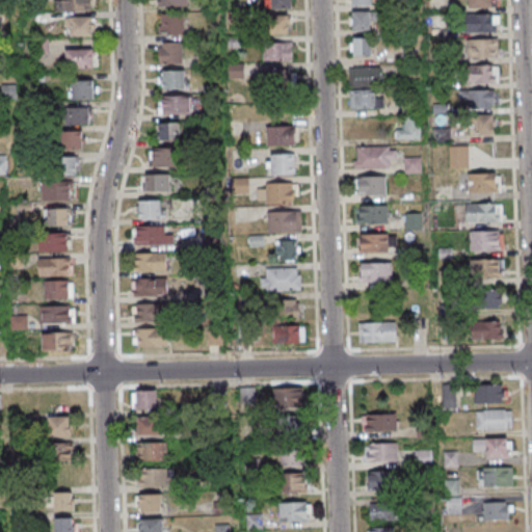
[(91,10),(90,0),(61,0),(61,1),(55,1),(55,10),(91,10)]
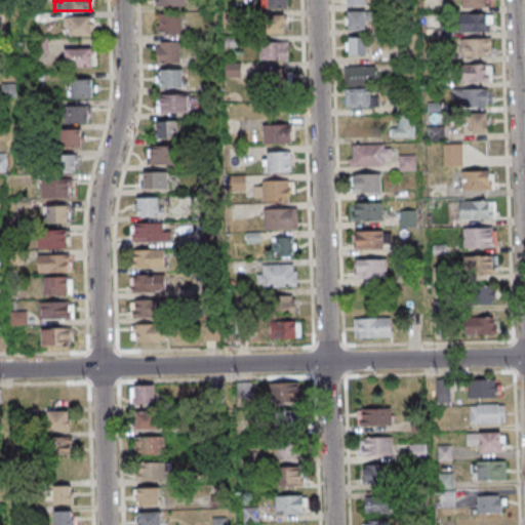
[(267,0),(268,8),(287,8),(287,0),(267,0)]
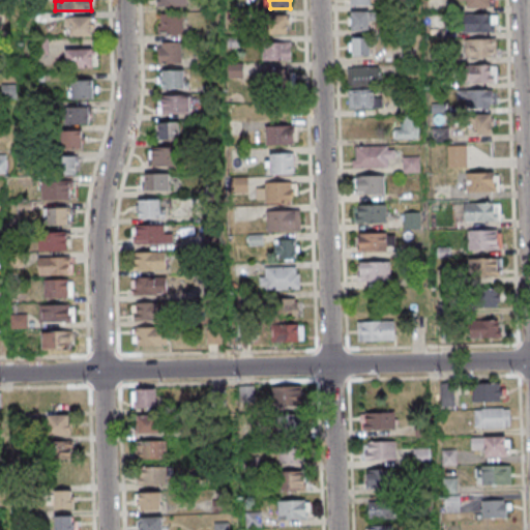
[(351,30),(371,30),(371,10),(351,10),(351,30)]
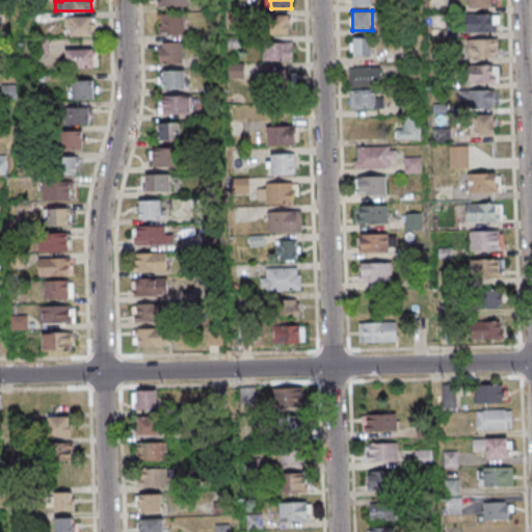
[(159,12),(159,33),(183,33),(183,12),(159,12)]
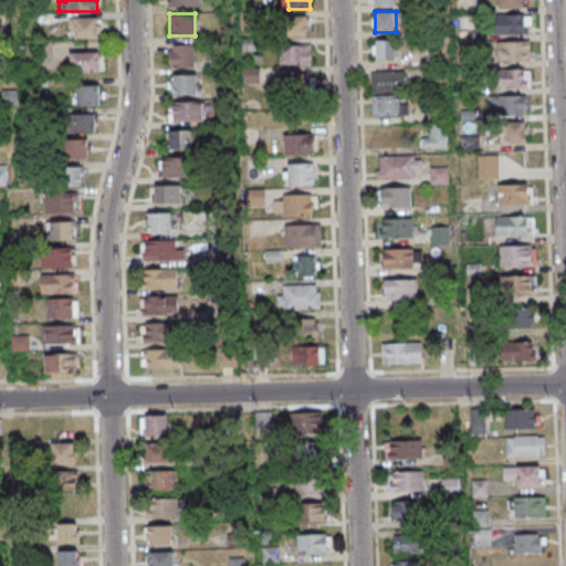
[(530,14),(496,14),(496,34),(530,34),(530,14)]
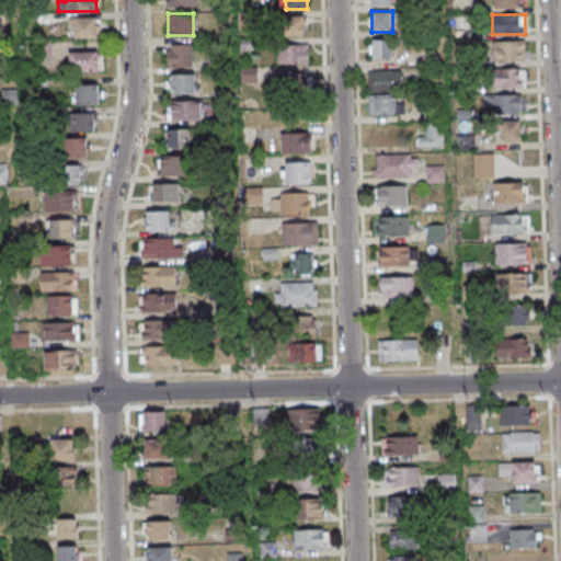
[(283,35),(305,35),(305,16),(283,16),(283,35)]
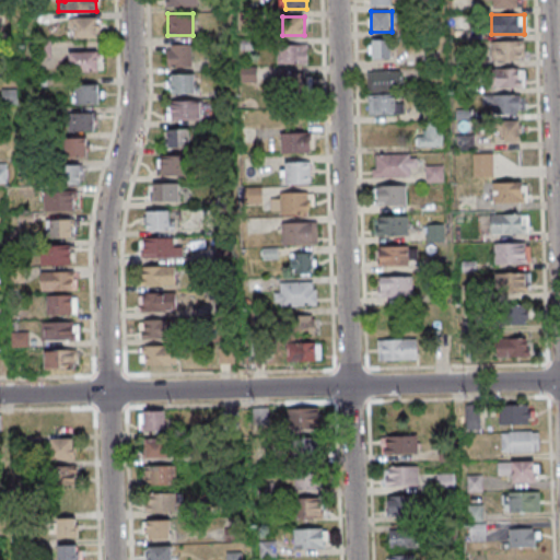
[(69,18),(69,37),(96,37),(96,18),(69,18)]
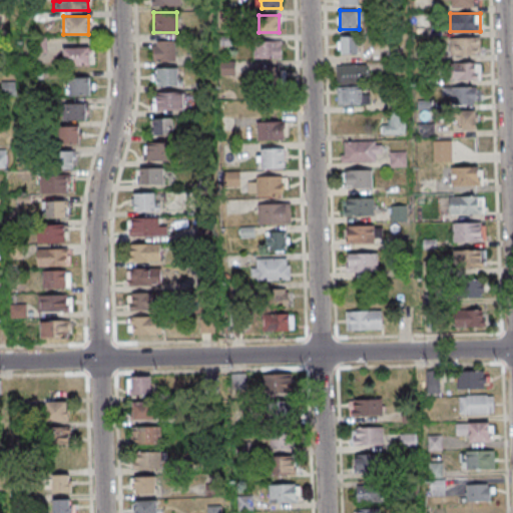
[(358,54),(358,36),(337,36),(337,54),(358,54)]
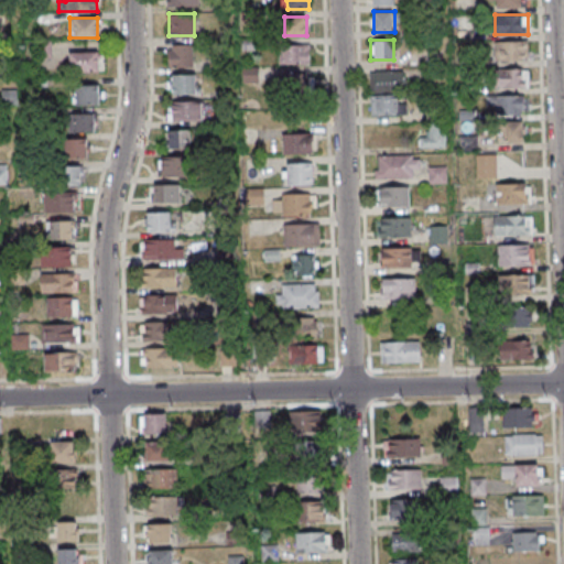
[(498,62),(529,62),(529,42),(498,42),(498,62)]
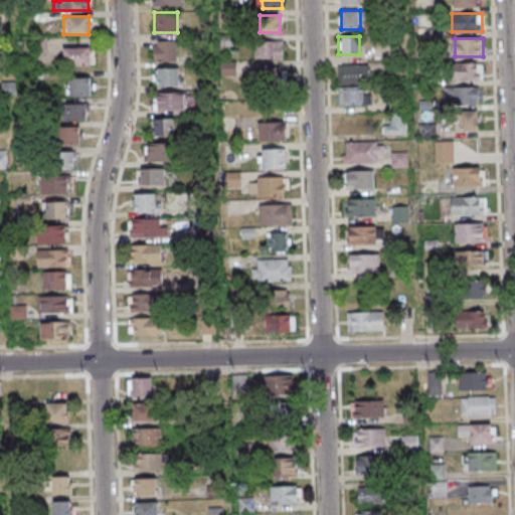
[(177,60),(177,40),(154,40),(154,60),(177,60)]
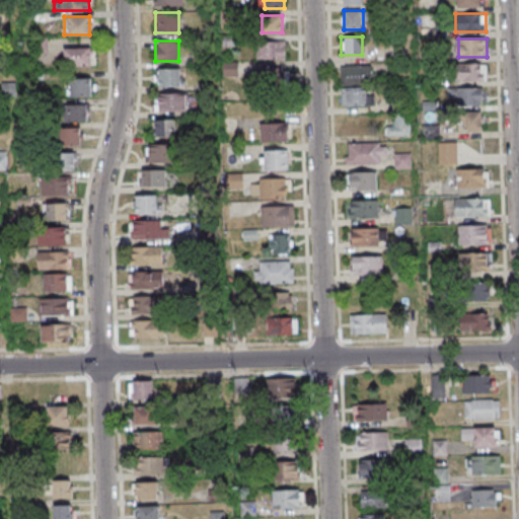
[(285,42),(256,42),(256,59),(285,59),(285,42)]
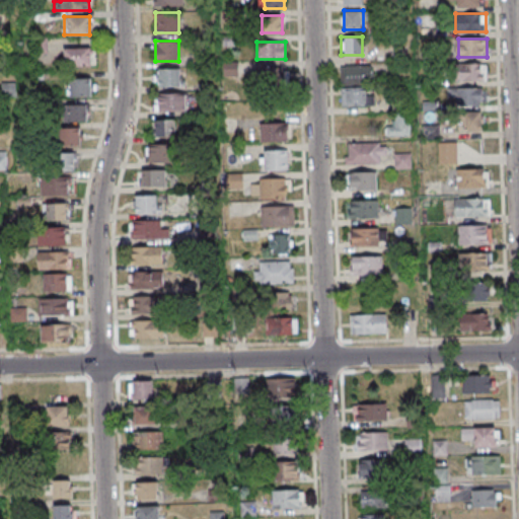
[(64,66),(90,66),(90,48),(64,48),(64,66)]
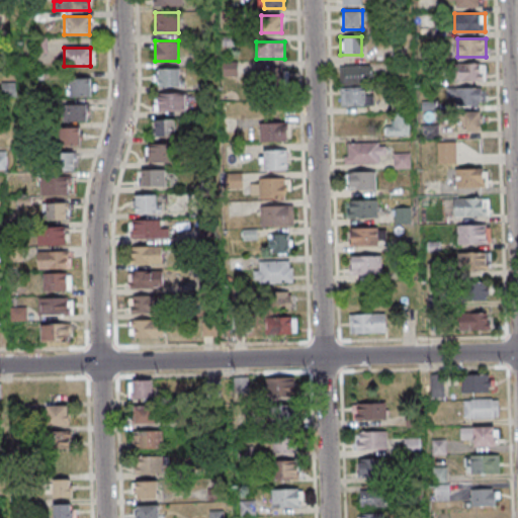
[(486,64),(455,64),(455,81),(486,81),(486,64)]
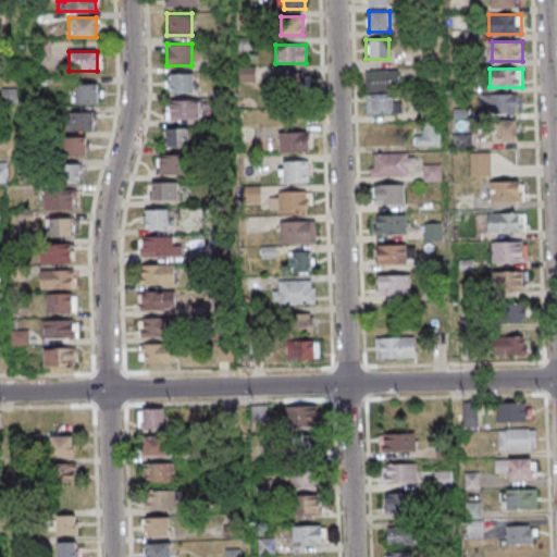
[(364,90),(398,90),(398,70),(364,70),(364,90)]
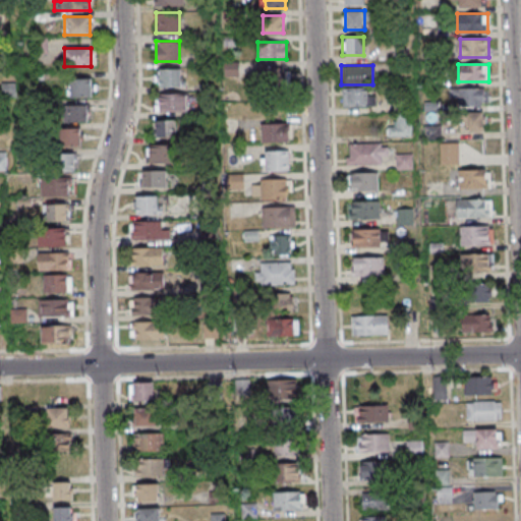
[(262,92),(288,92),(288,67),(262,67),(262,92)]
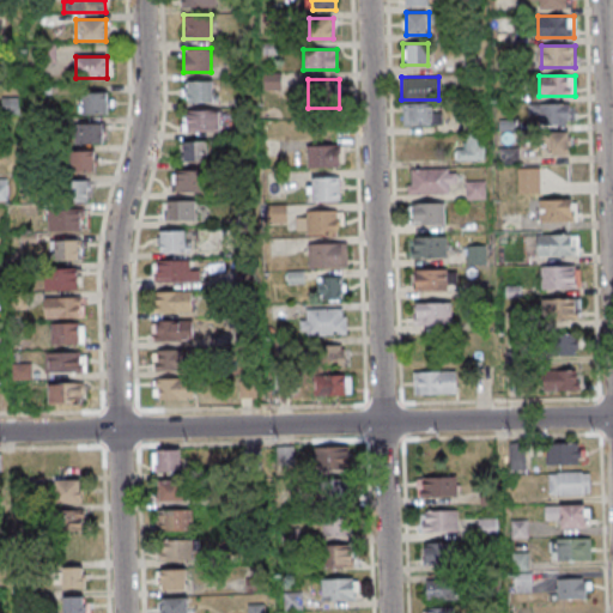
[(184,82),(184,102),(214,102),(214,82),(184,82)]
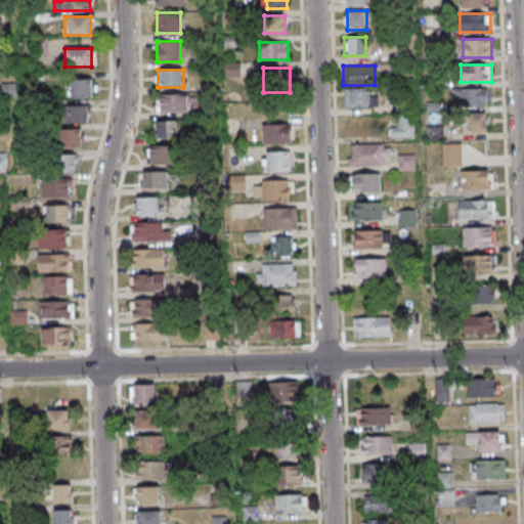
[(93,79),(67,79),(67,97),(93,97),(93,79)]
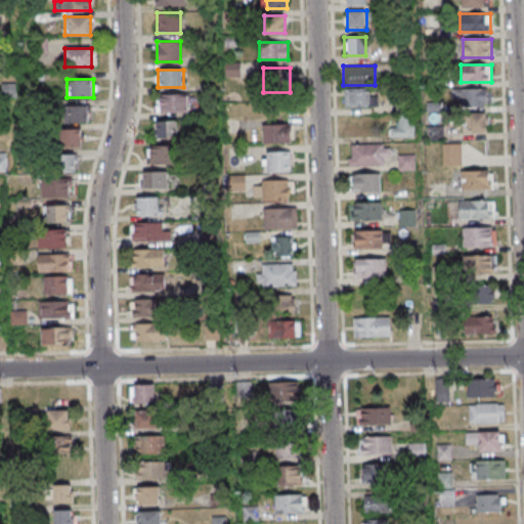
[(1,82),(1,97),(15,96),(14,82),(1,82)]
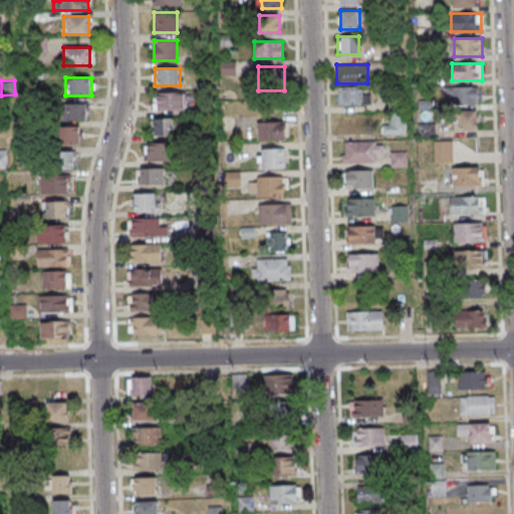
[(337,105),(367,105),(367,87),(337,87),(337,105)]
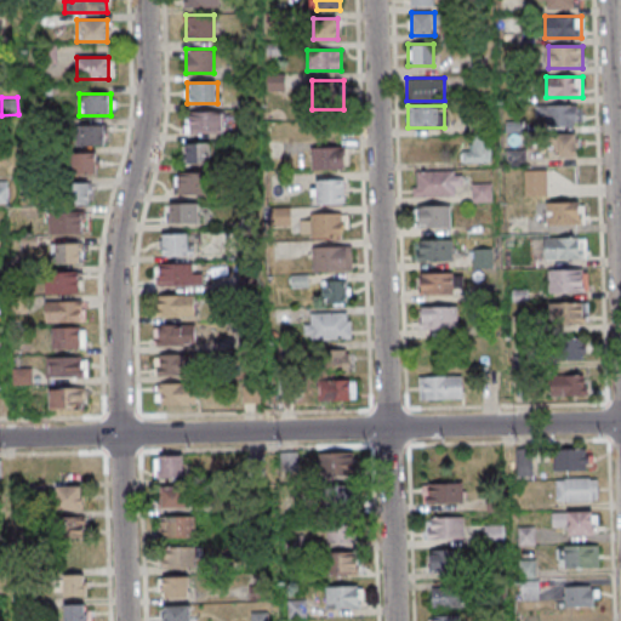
[(537,106),(537,125),(576,125),(576,106),(537,106)]
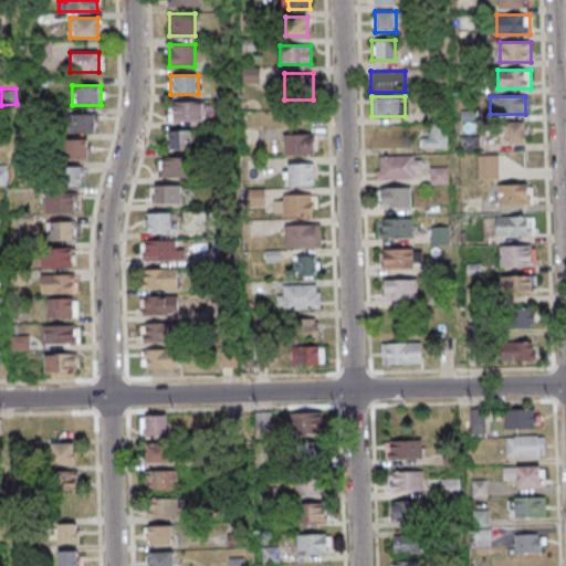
[(203,102),(170,102),(170,121),(203,121),(203,102)]
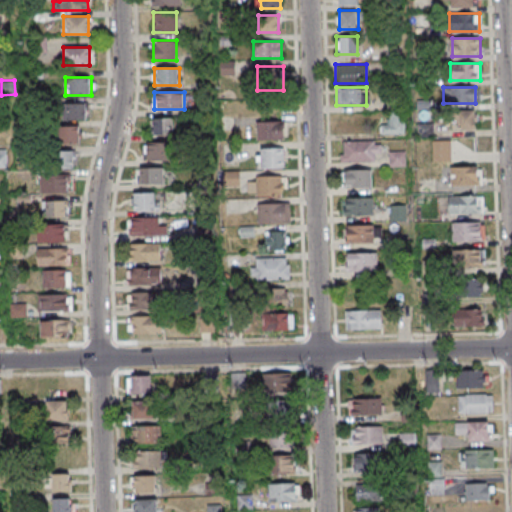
[(88,103),(63,103),(63,120),(88,120),(88,103)]
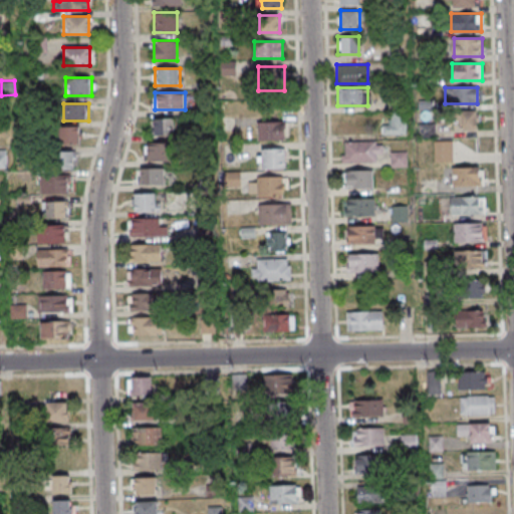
[(466,111),(466,129),(477,129),(477,111),(466,111)]
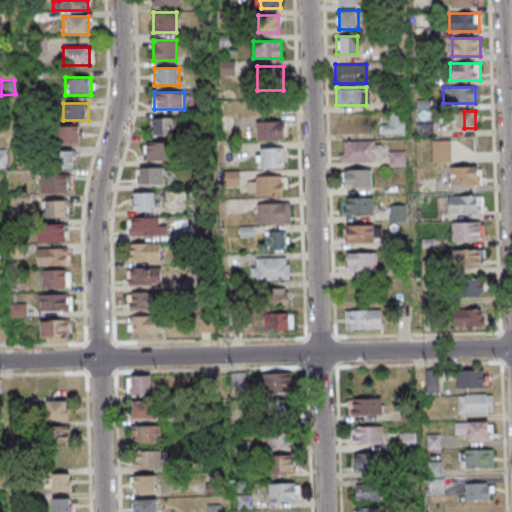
[(404,134),(404,113),(384,113),(384,134),(404,134)]
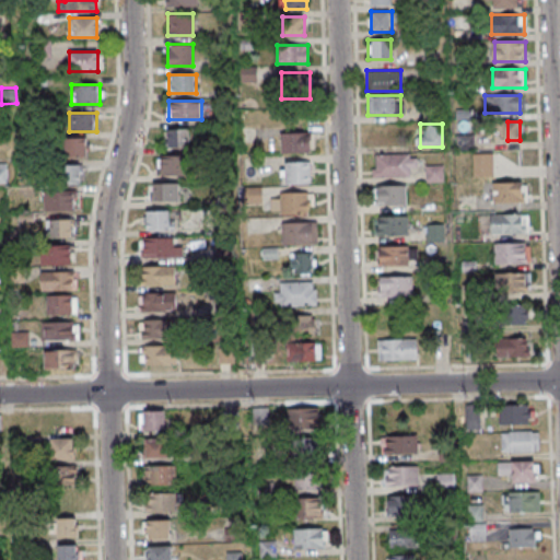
[(189,128),(167,128),(167,147),(189,147),(189,128)]
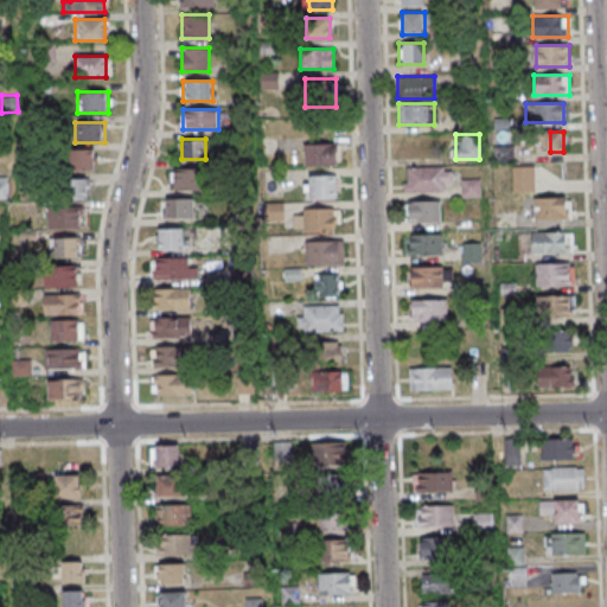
[(336,144),(304,144),(304,165),(336,165),(336,144)]
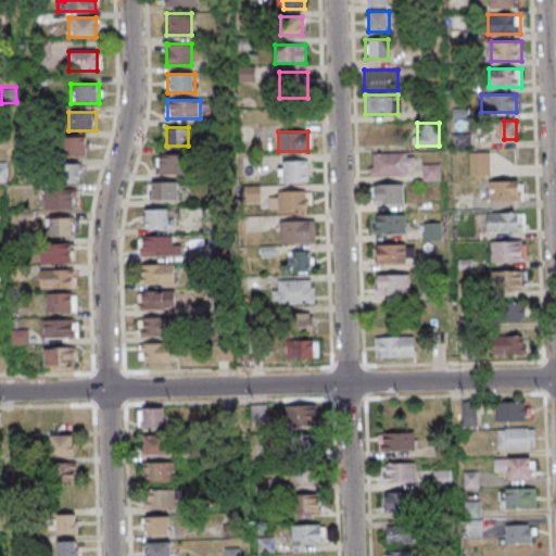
[(65,156),(87,156),(87,137),(65,137),(65,156)]
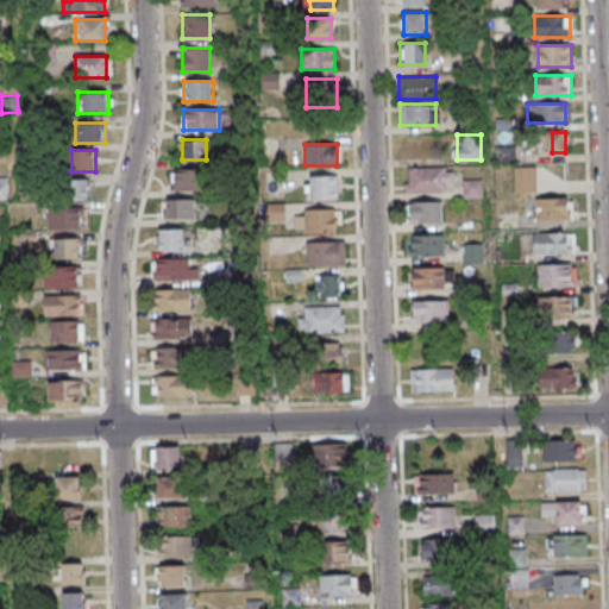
[(514,192),(538,192),(538,167),(514,167),(514,192)]
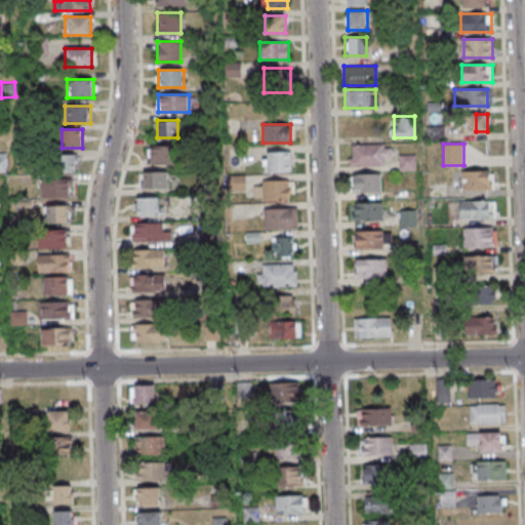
[(350,145),(350,166),(391,166),(391,145),(350,145)]
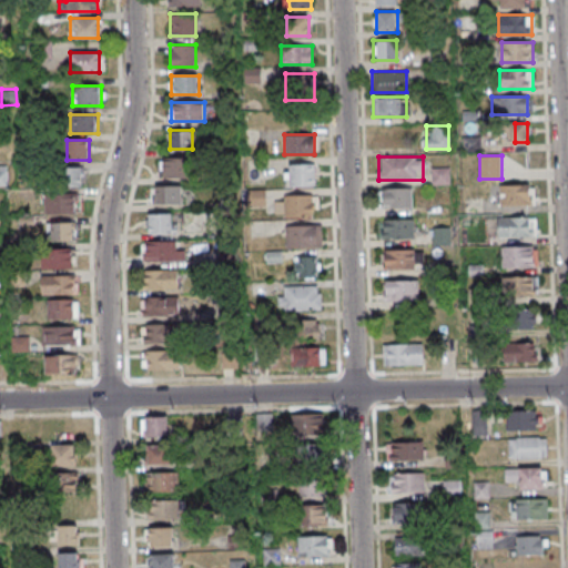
[(190,158),(159,158),(160,179),(191,178),(190,158)]
